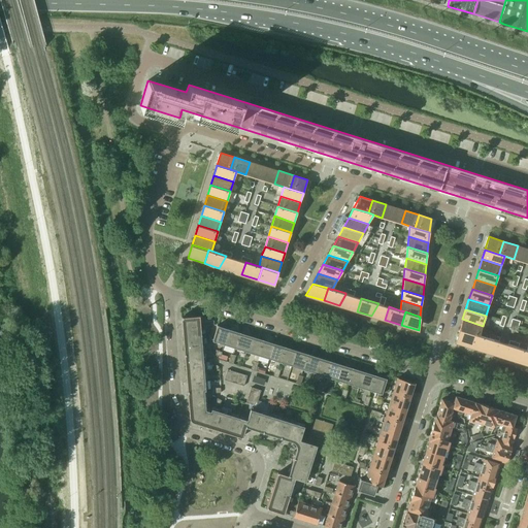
[(182,319),(183,326),(200,325),(199,316),(184,317),(183,317),(183,318),(182,318),(182,319)]
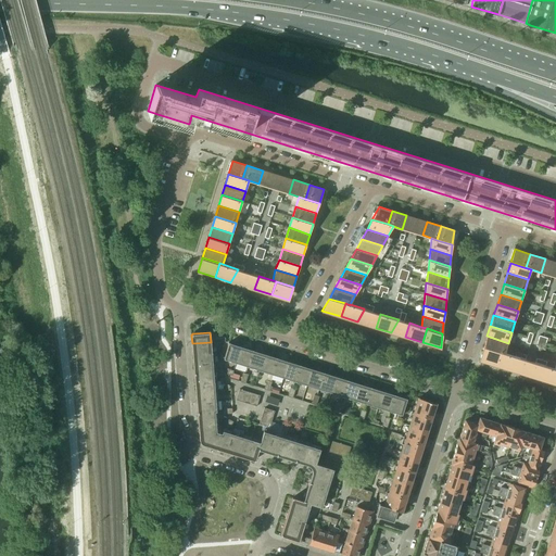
[(508,343),(487,336),(483,346),(505,353),(508,343)]
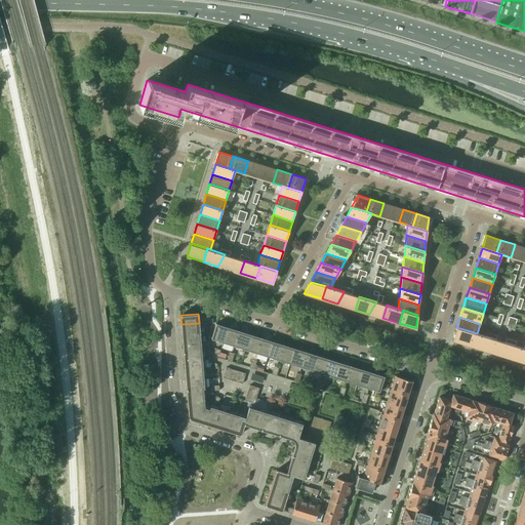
[(182,333),(199,332),(199,326),(199,323),(182,324),(182,327),(182,333)]
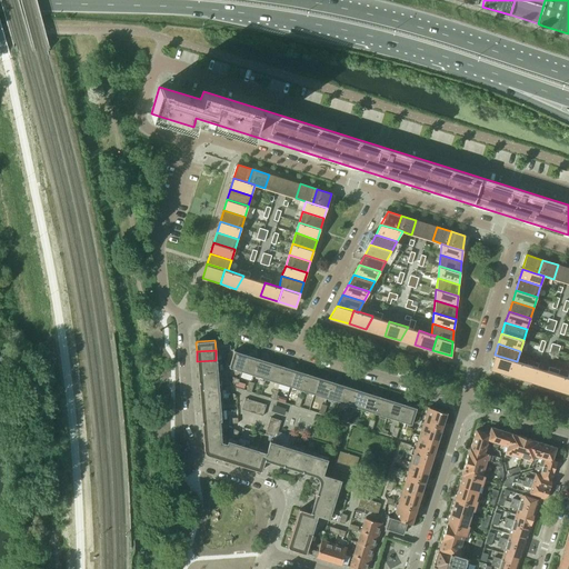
[(229,367),(241,371),(247,355),(235,351),(229,367)]
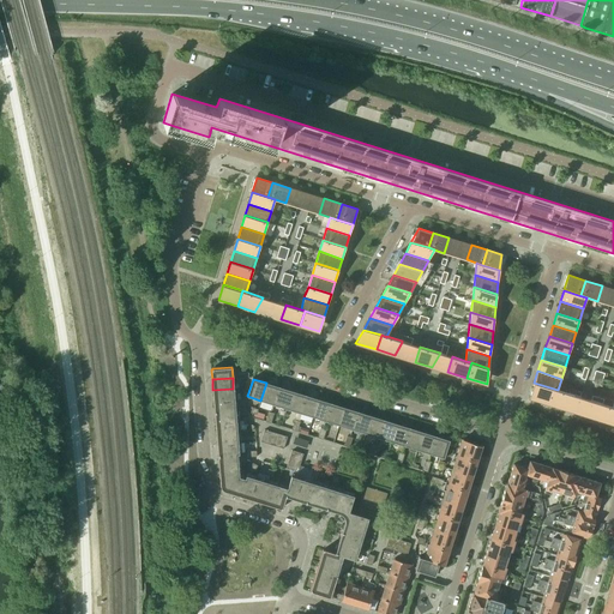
[(274,404),(280,387),(266,383),(260,401),(274,404)]
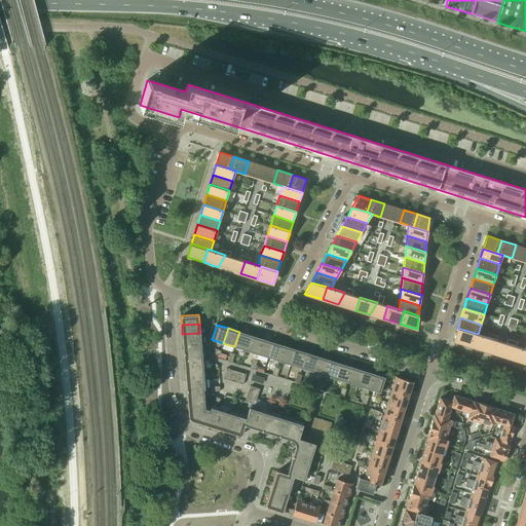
[(470,345),(474,333),(457,328),(453,341),(470,345)]
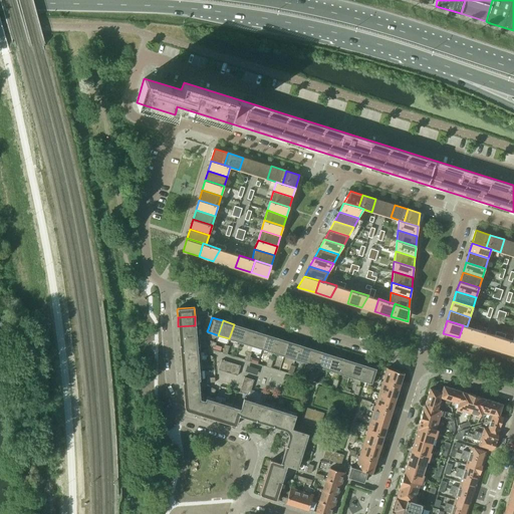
[(240,342),(244,327),(234,324),(229,338),(240,342)]
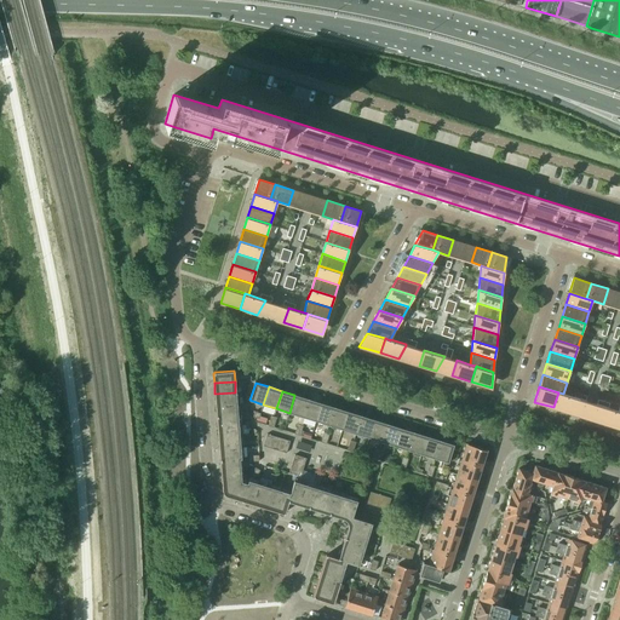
[(235,392),(214,394),(216,405),(236,403),(235,392)]
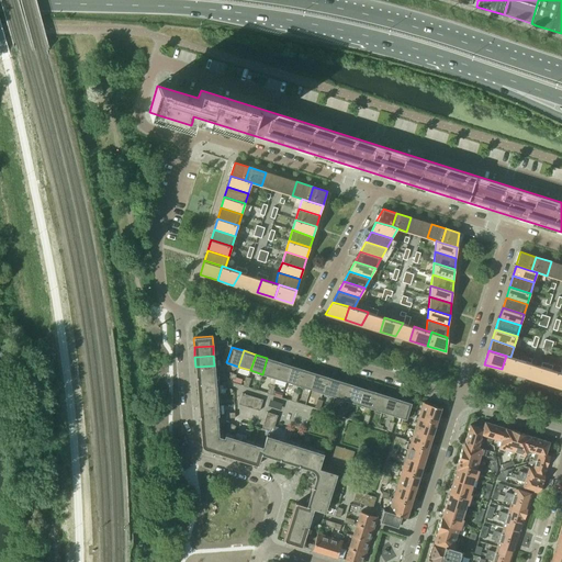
[(518,374),(526,361),(506,356),(502,369),(518,374)]
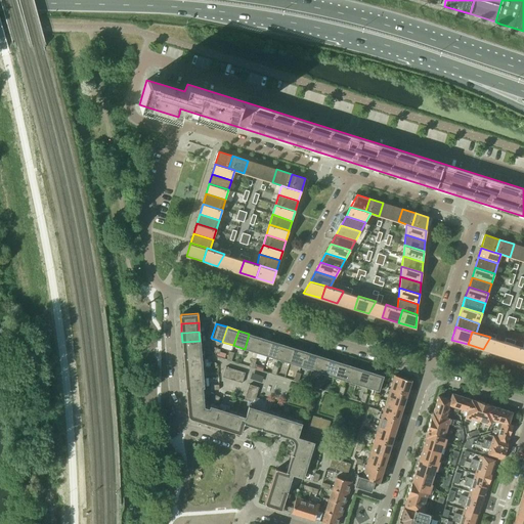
[(256,352),(260,337),(249,334),(245,349),(256,352)]
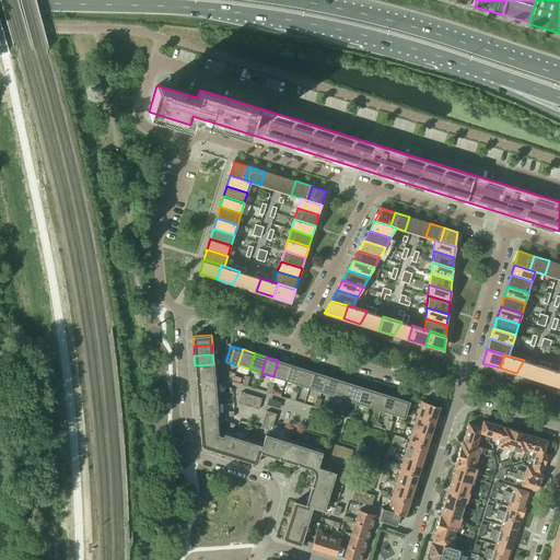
[(286,381),(290,364),(278,360),(273,376),(286,381)]
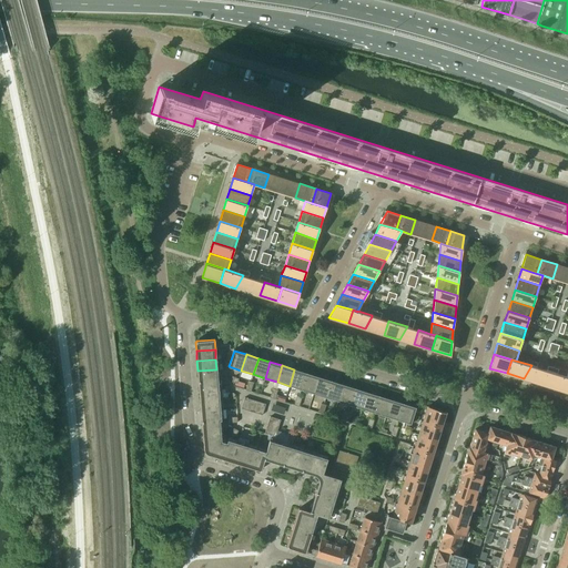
[(216,369),(198,371),(198,372),(199,381),(217,379),(216,371),(216,369)]
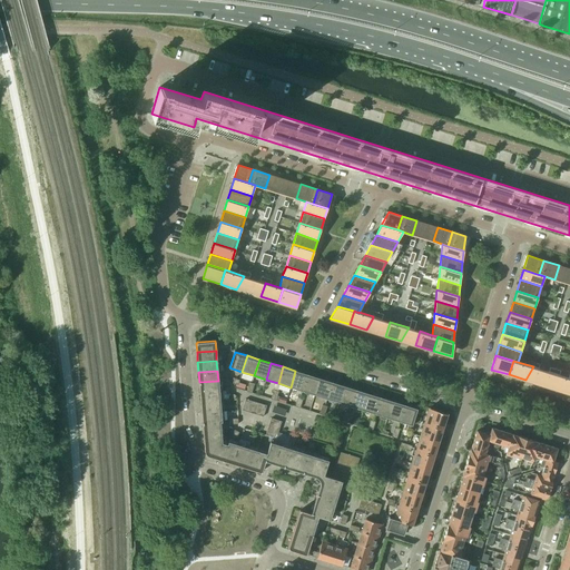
[(291,387),(302,391),(307,374),(295,371),(291,387)]
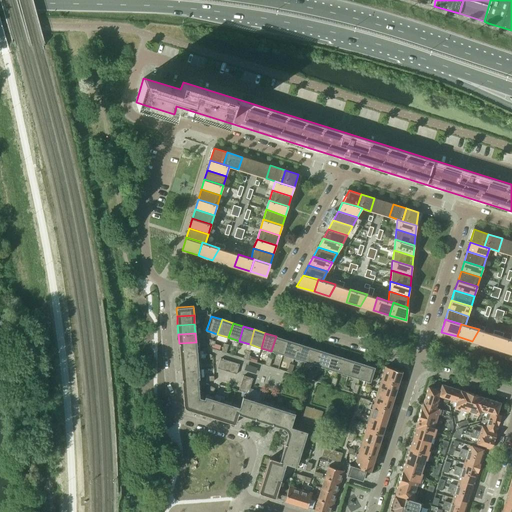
[(494,348),(510,353),(511,345),(511,339),(498,335),(494,348)]
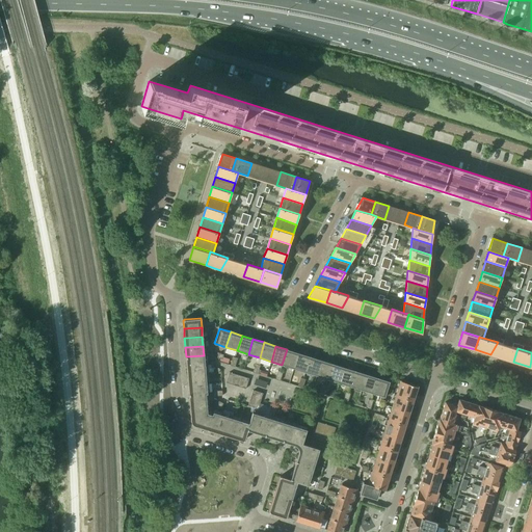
[(282,365),(293,368),(298,353),(287,349),(282,365)]
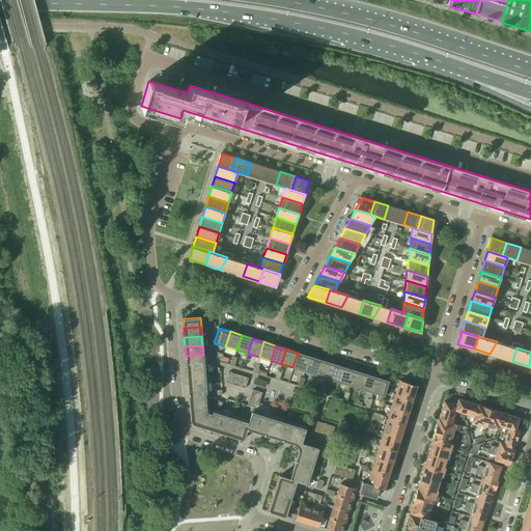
[(292,367),(304,371),(309,356),(298,353),(292,367)]
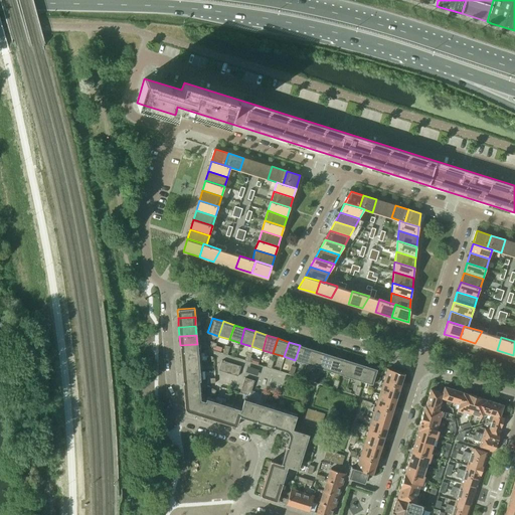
[(197,344),(180,345),(180,350),(180,354),(198,353),(197,349),(197,344)]
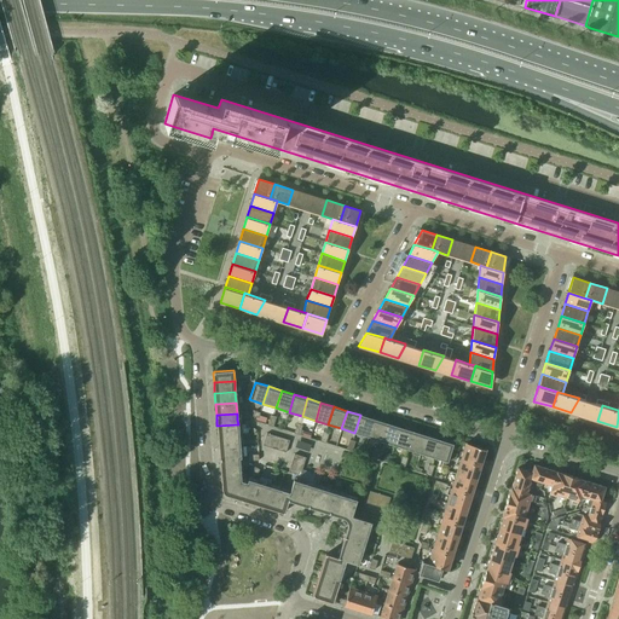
[(354,433),(368,437),(374,418),(360,415),(354,433)]
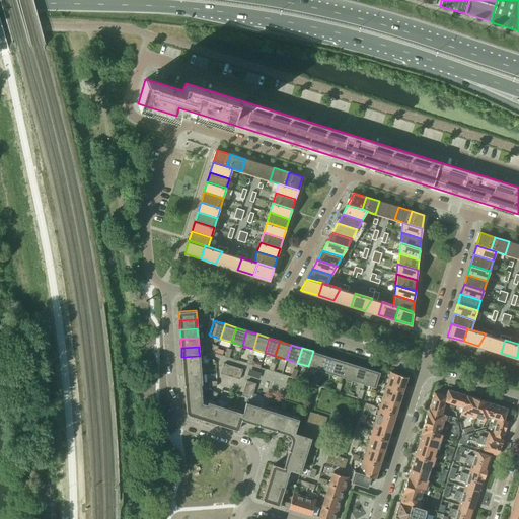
[(308,366),(319,370),(324,355),(313,351),(308,366)]
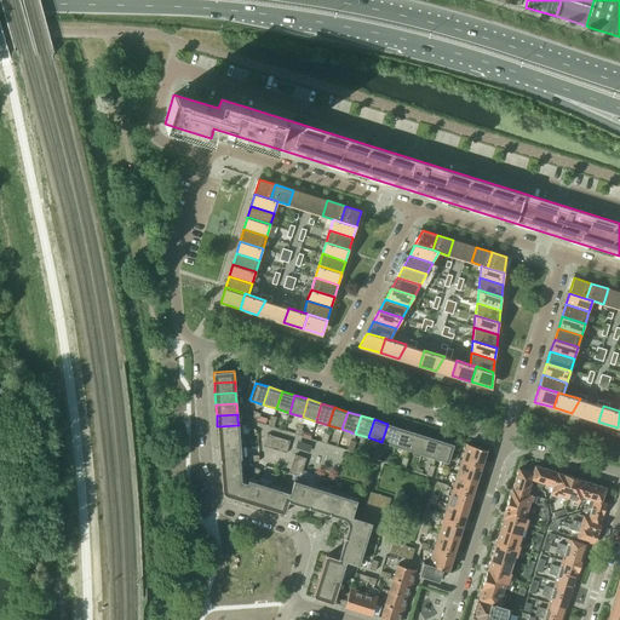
[(400,428),(388,424),(382,442),(395,446),(400,428)]
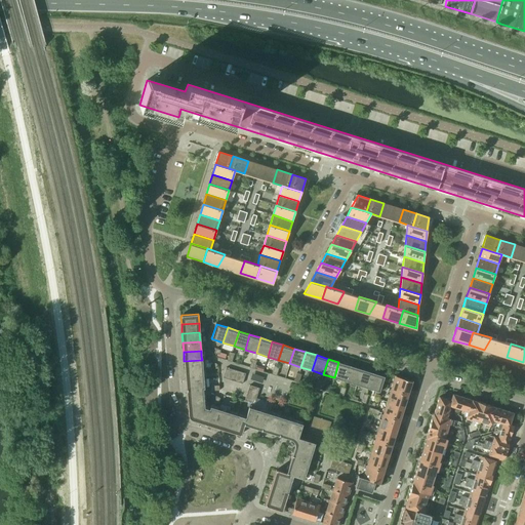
[(202,360),(184,361),(185,370),(202,369),(202,360)]
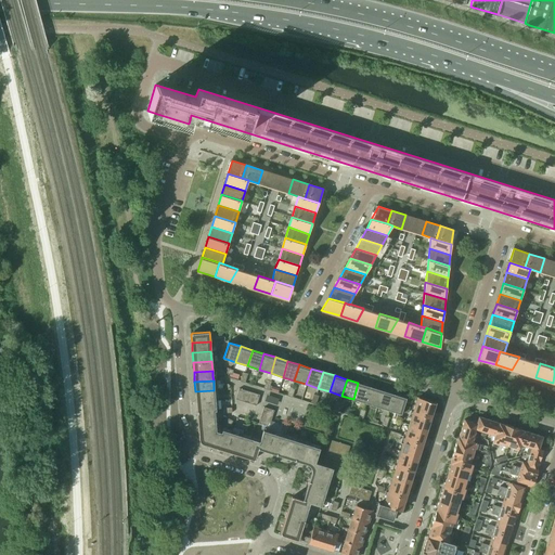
[(353,399),(365,402),(370,387),(358,383),(353,399)]
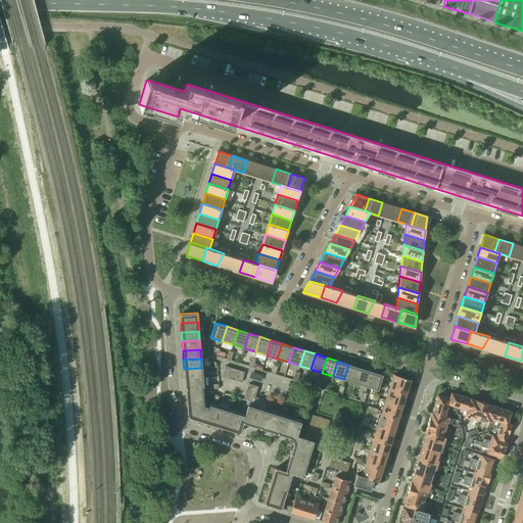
[(344,379),(354,383),(360,368),(348,365),(344,379)]
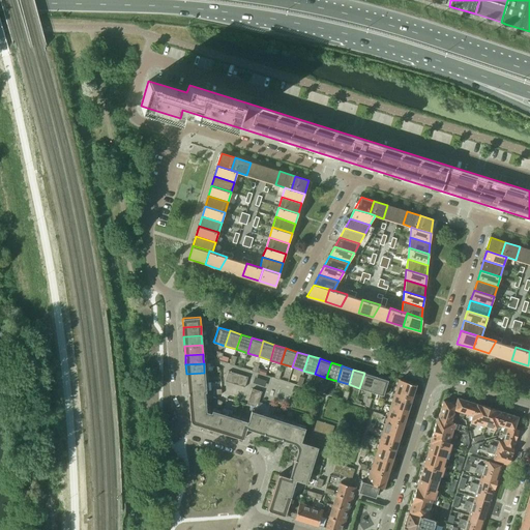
[(204,373),(186,374),(186,375),(187,383),(205,382),(204,374),(204,373)]
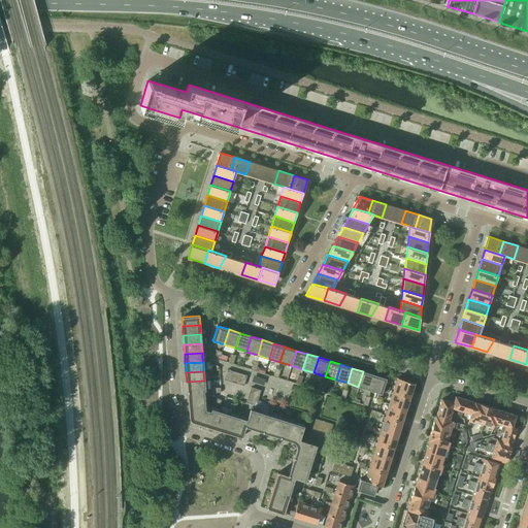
[(358,387),(369,390),(374,374),(363,371),(358,387)]
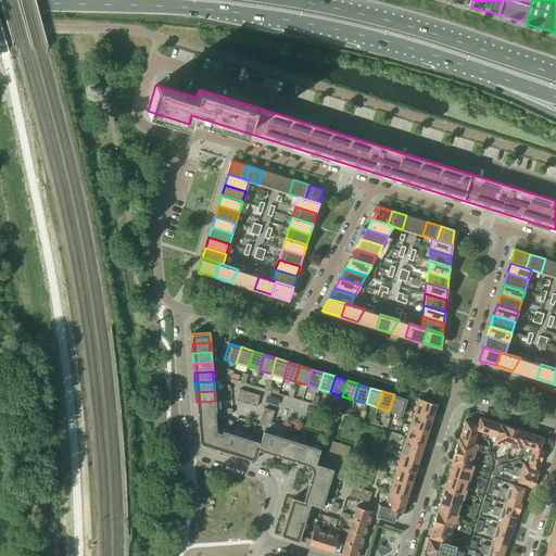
[(277,406),(279,396),(267,394),(265,404),(277,406)]
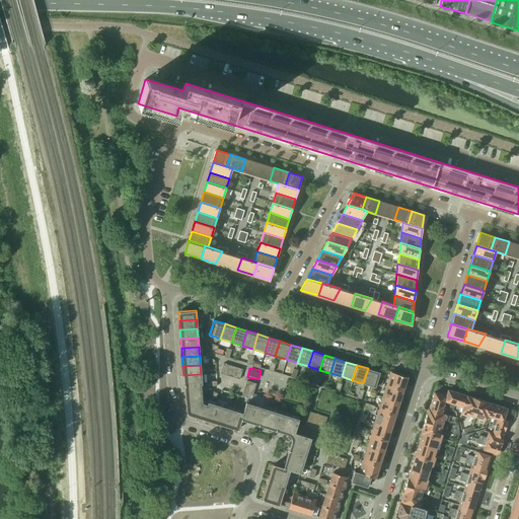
[(380,372),(368,368),(363,383),(375,387),(380,372)]
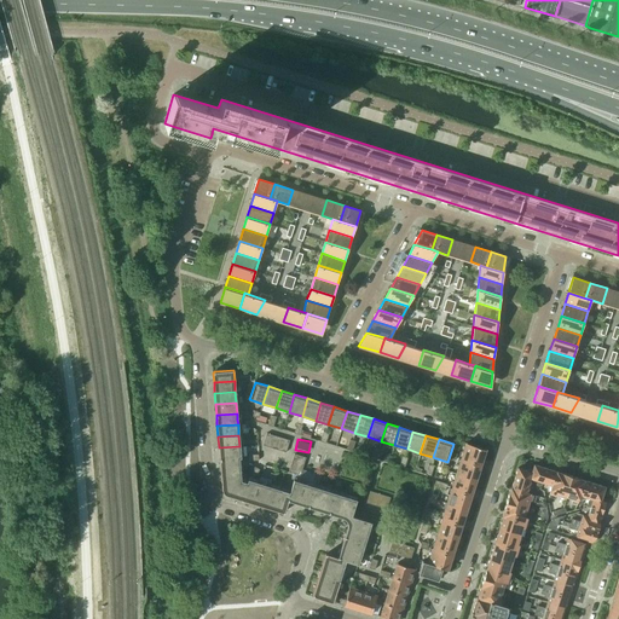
[(466,443),(461,458),(480,464),(484,452),(482,449),(466,443)]
